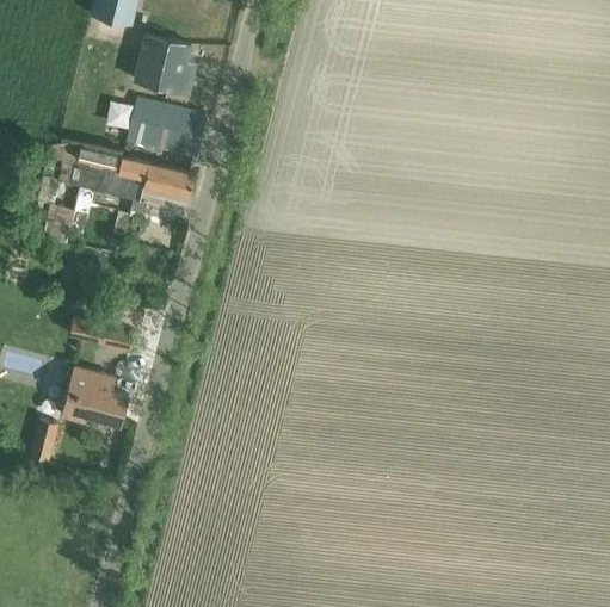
[(137,0),(92,0),(90,16),(131,26),(137,0)]
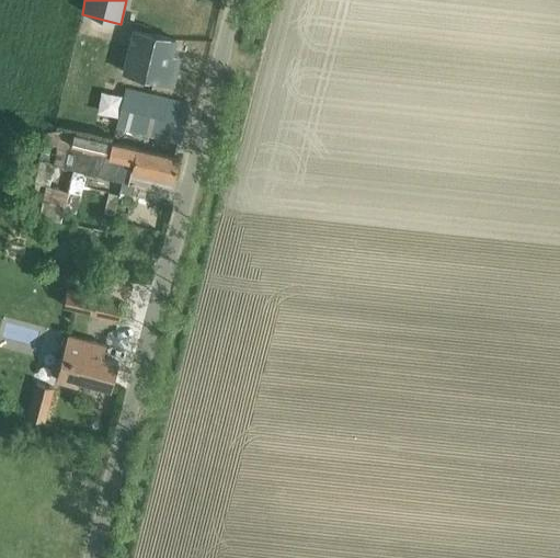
[(134,32),(123,75),(172,88),(176,68),(169,66),(174,43),(134,32)]
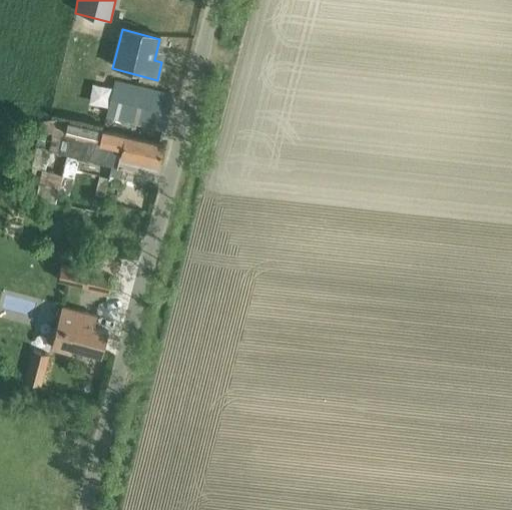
[(105,119),(164,133),(173,97),(114,83),(105,119)]
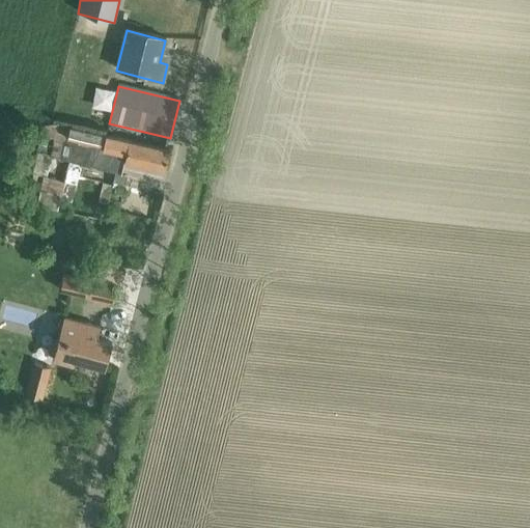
[(165,172),(169,153),(106,137),(106,138),(70,130),(62,162),(117,174),(120,162),(165,172)]
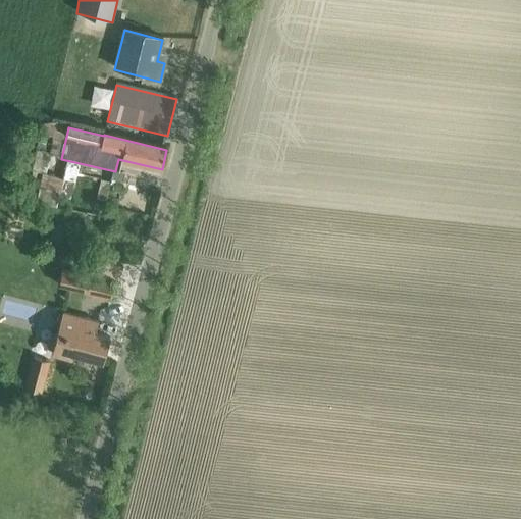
[(82,296),(110,302),(114,283),(120,284),(123,271),(101,266),(99,279),(63,272),(60,287),(83,292),(82,296)]
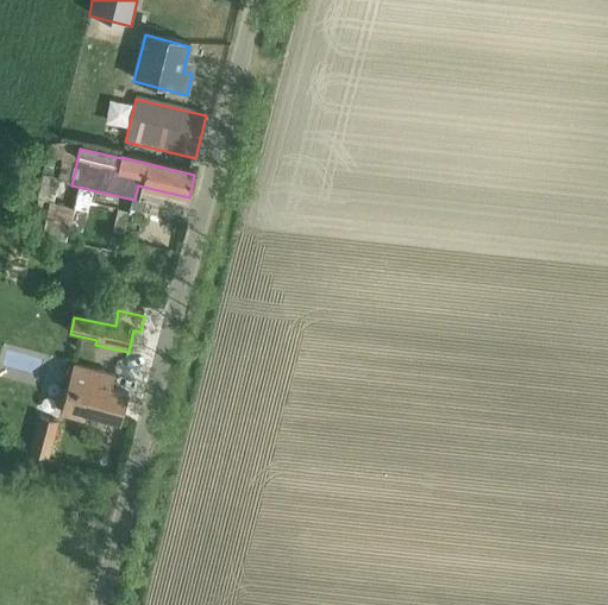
[(129,396),(111,391),(114,377),(74,366),(61,415),(85,421),(86,416),(120,426),(129,396)]
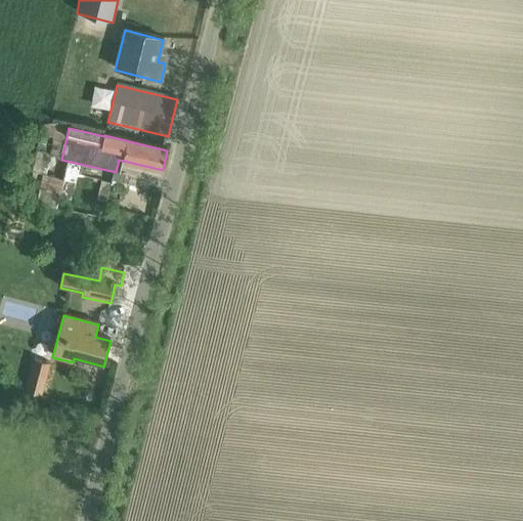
[(34,361),(25,393),(41,397),(49,365),(34,361)]
